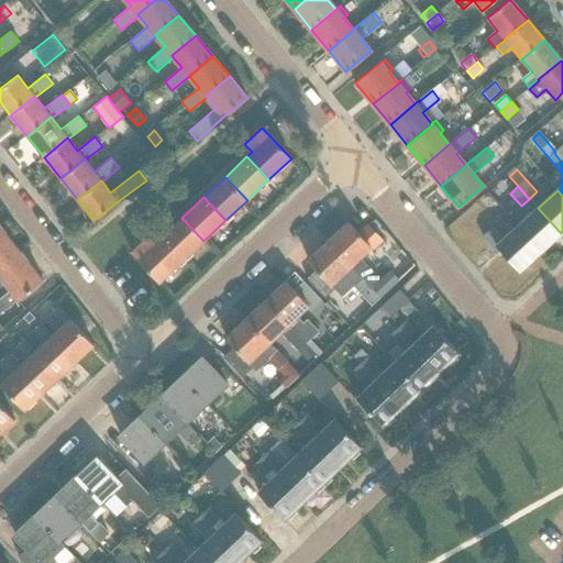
[(499,208),(489,197),(482,205),(492,214),(499,208)]
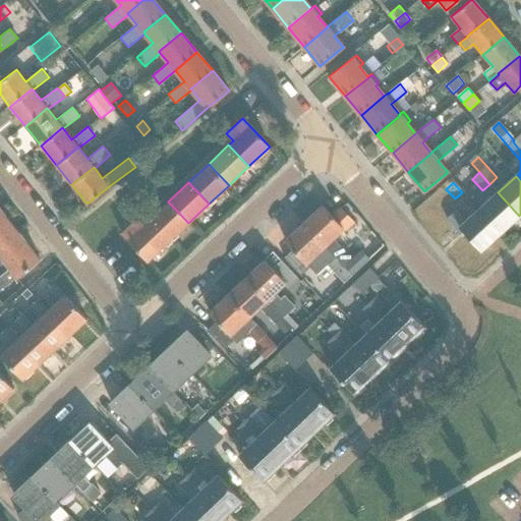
[(519,216),(498,192),(479,210),(500,233),(519,216)]
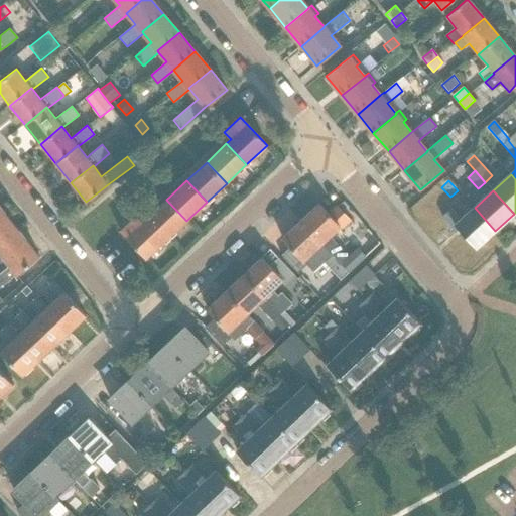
[(166,240),(186,221),(166,200),(146,219),(166,240)]
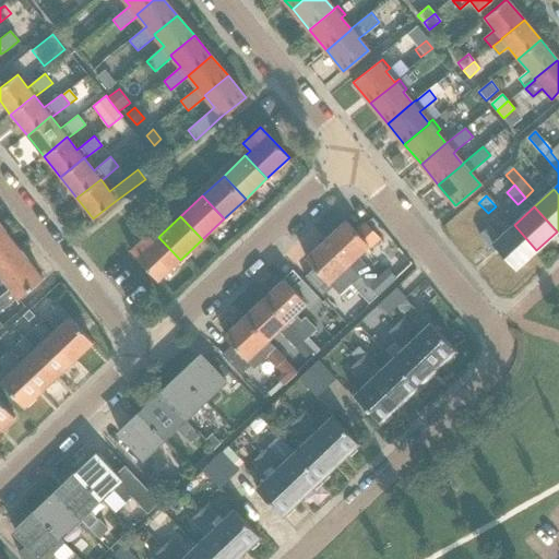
[(325,239),(379,296),(396,278),(387,269),(378,277),(357,256),(378,237),(365,222),(355,230),(345,221),(325,239)]
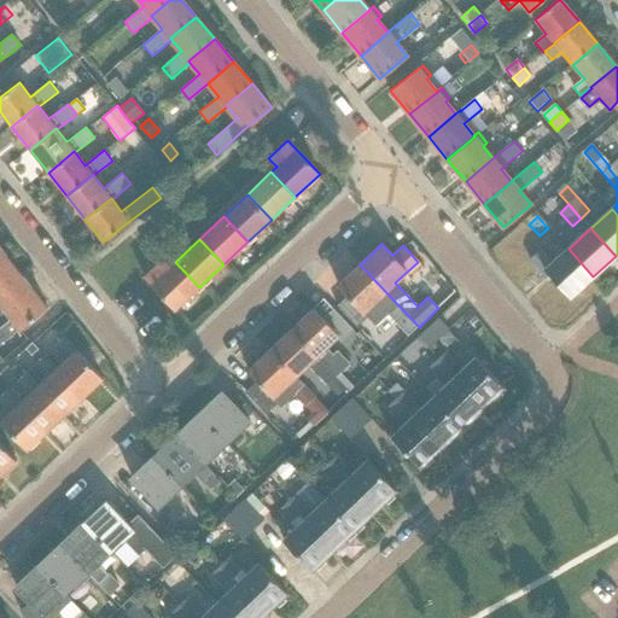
[(0,248),(0,293),(23,277),(0,248)]
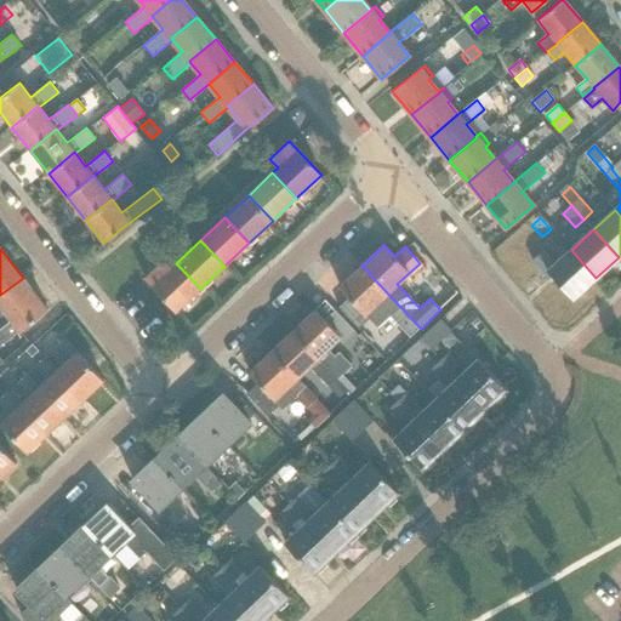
[(596,278),(571,250),(553,266),(541,252),(533,261),(548,279),(552,275),(574,298),(596,278)]
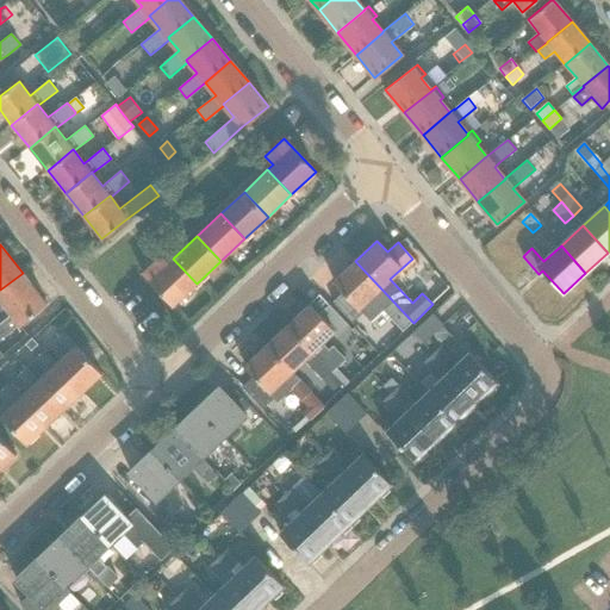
[(173,306),(197,284),(173,259),(168,263),(161,255),(142,273),(173,306)]
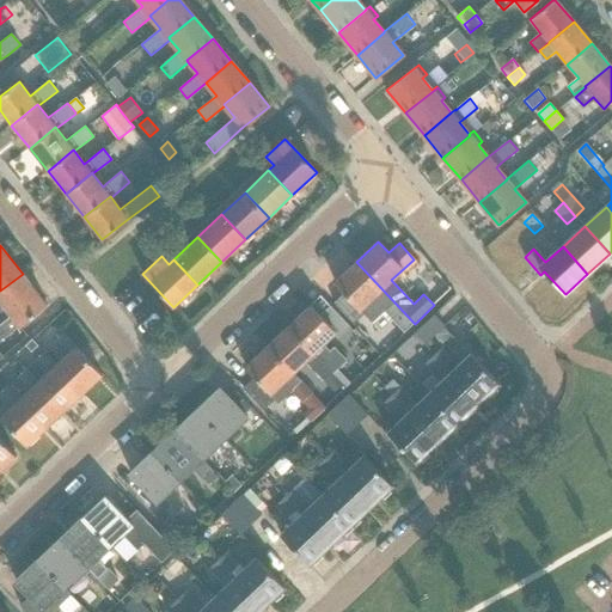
[(405,332),(415,324),(356,262),(335,282),(344,293),(334,303),(354,324),(378,301),(385,310),(384,311),(405,332)]
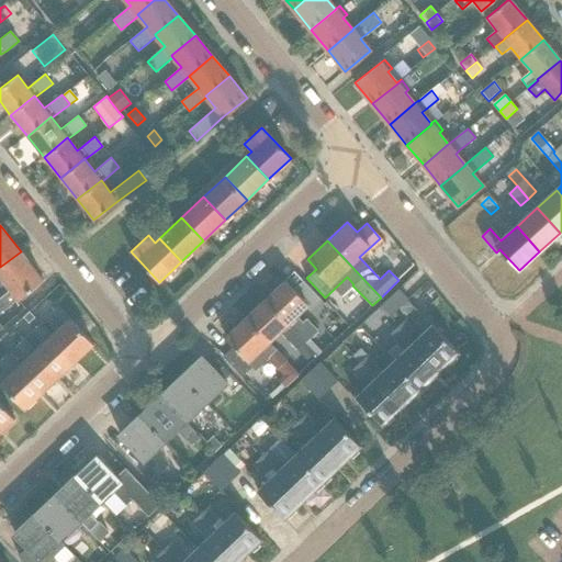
[(401,255),(390,244),(383,249),(394,261),(401,255)]
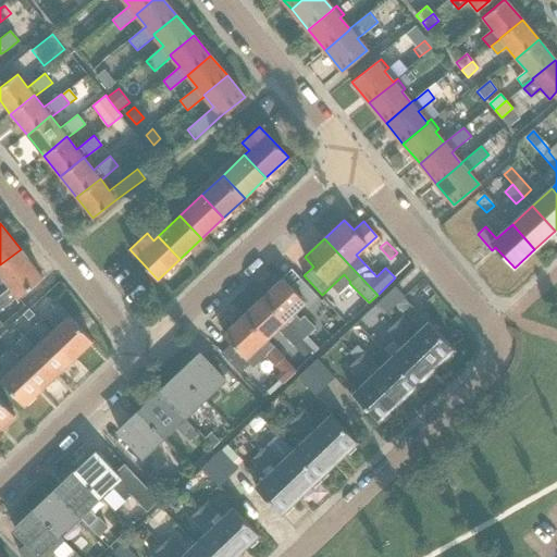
[(0,311),(5,307),(42,277),(21,249),(0,264),(0,274),(10,287),(0,295),(0,311)]
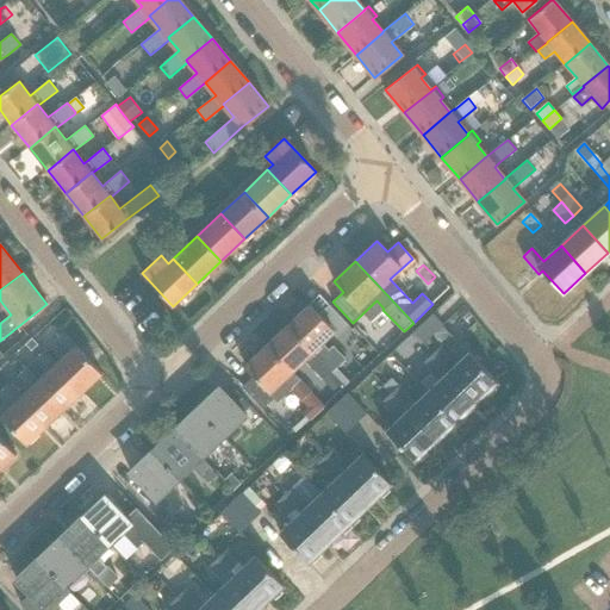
[(287,325),(331,372),(336,367),(341,363),(346,359),(334,347),(329,350),(322,343),(335,331),(338,336),(349,325),(329,305),(319,315),(309,305),(287,325)]
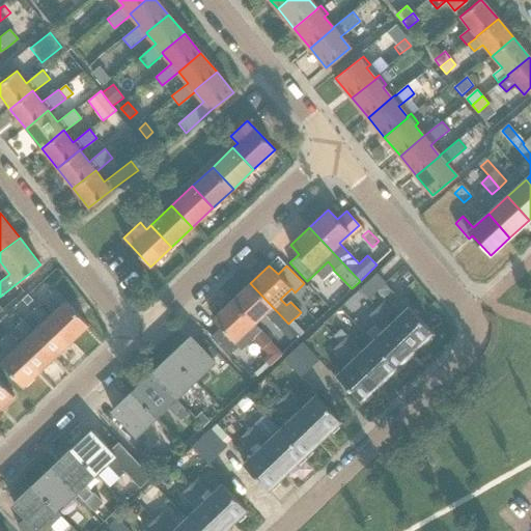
[(368,300),(386,283),(376,273),(359,289),(368,300)]
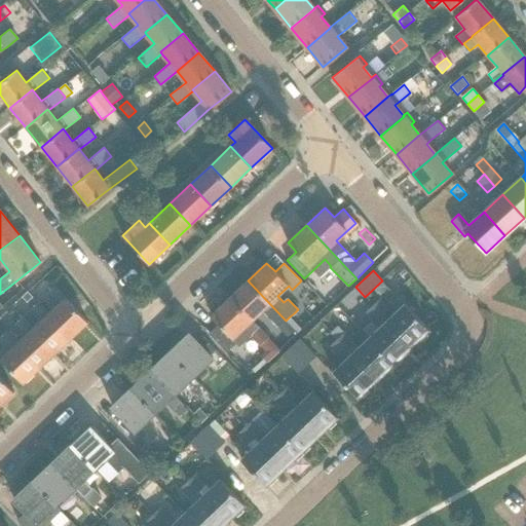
[(229,297),(252,321),(262,310),(278,328),(286,321),(248,280),(229,297)]
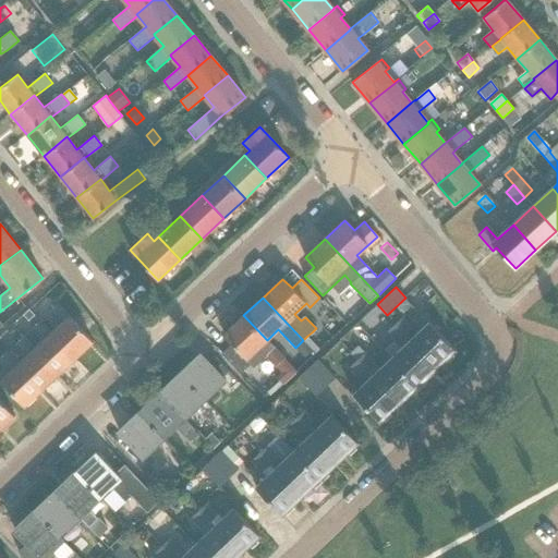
[(60,324),(51,332),(75,358),(93,341),(69,316),(68,316),(57,304),(49,312),(60,324)]
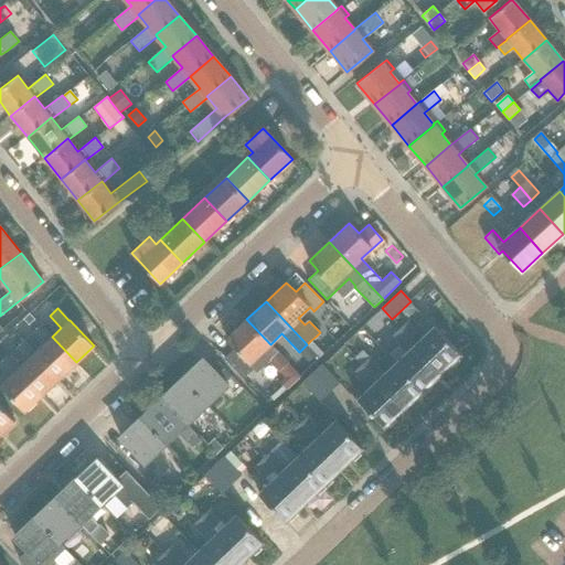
[(288,364),(270,344),(246,319),(226,339),(235,348),(225,358),(244,379),(255,368),(251,363),(263,352),(270,361),(279,372),(288,364)]
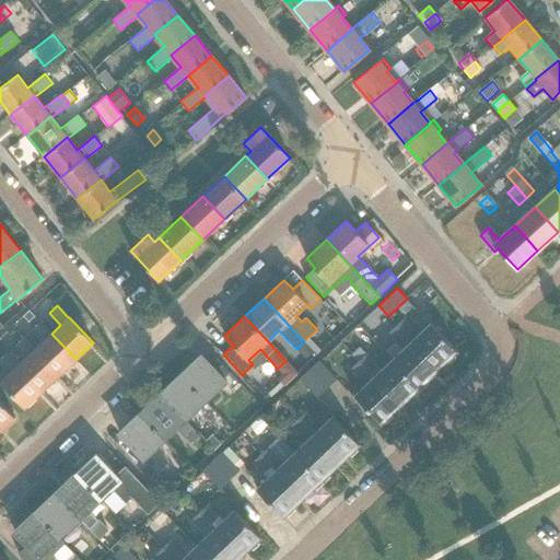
[(405,318),(396,326),(406,337),(415,328),(405,318)]
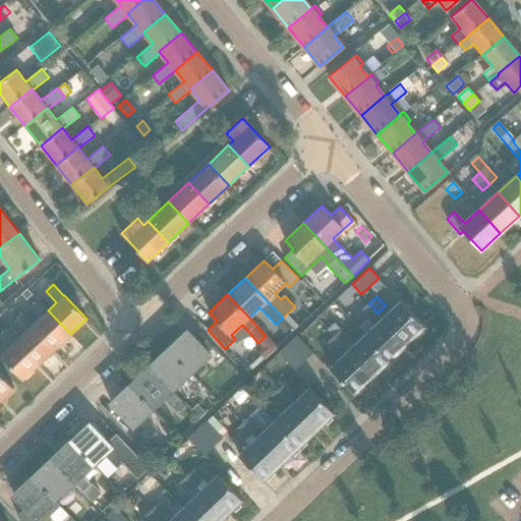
[(70,334),(48,310),(38,299),(31,306),(41,316),(33,325),(55,349),(70,334)]
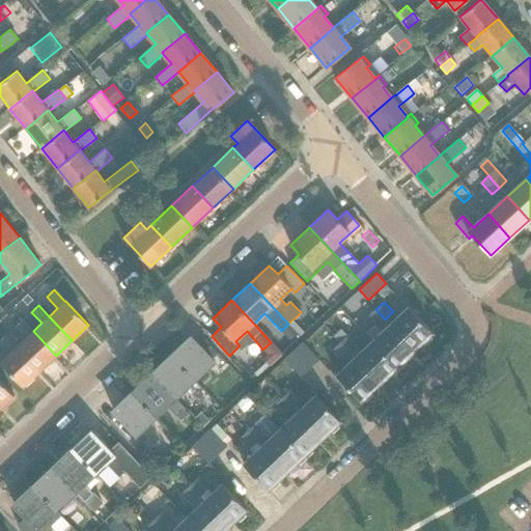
[(390,325),(415,351),(434,333),(409,307),(390,325)]
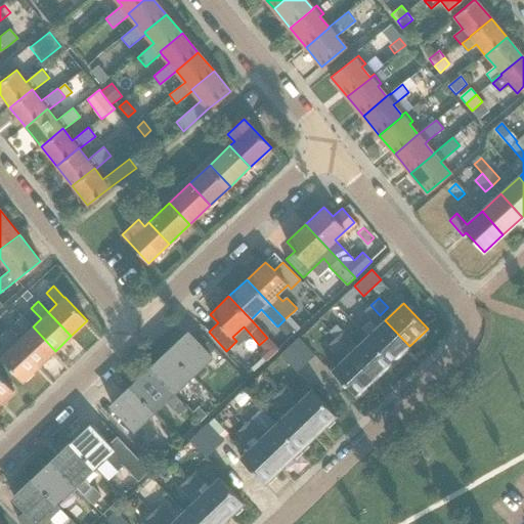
[(367,337),(392,362),(409,346),(385,320),(380,315),(370,305),(362,313),(377,328),(367,337)]
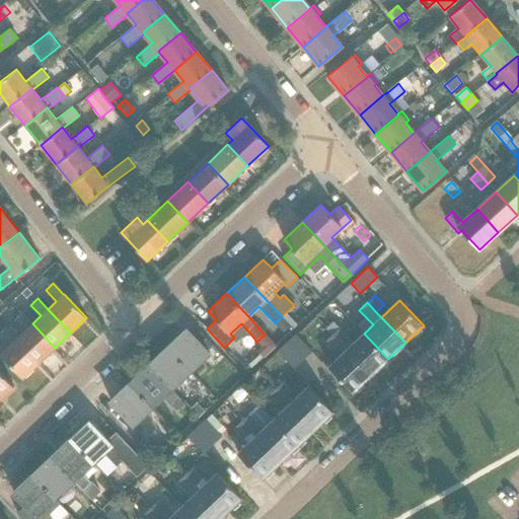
[(22,312),(15,319),(25,330),(16,339),(39,363),(55,348),(32,323),(22,312)]
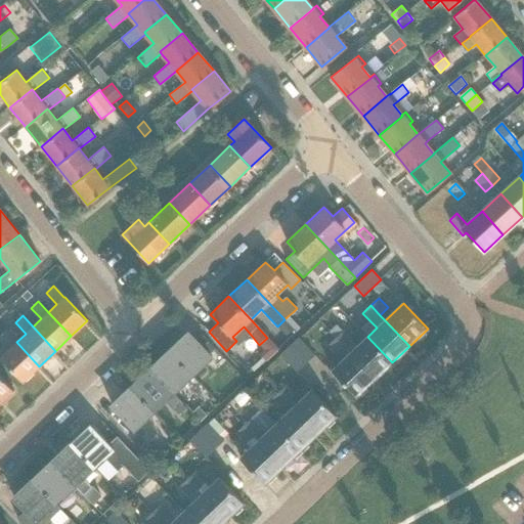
[(289,315),(285,319),(294,329),(297,332),(301,328),(289,315)]
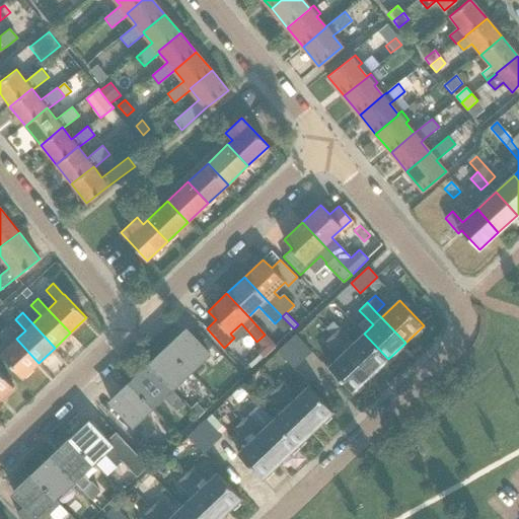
[(347,350),(371,375),(388,359),(364,334),(354,343),(341,327),(340,327),(334,321),(326,328),(332,335),(332,336),(342,345),(347,350)]
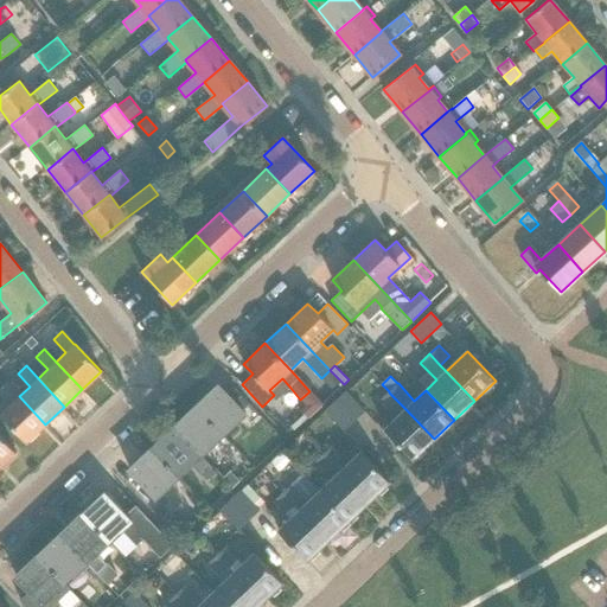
[(45,425),(19,396),(7,383),(0,389),(0,391),(11,403),(0,414),(26,442),(45,425)]
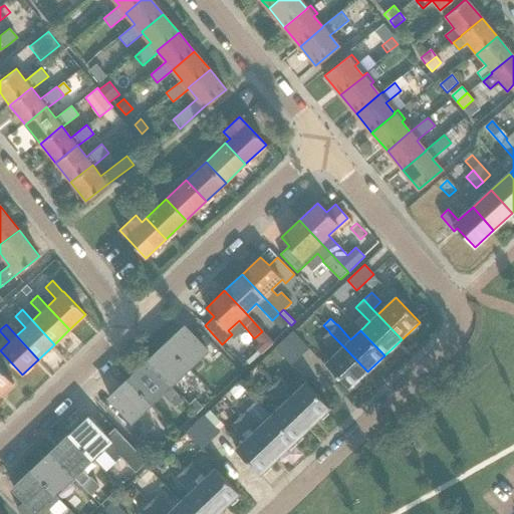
[(186,326),(167,344),(189,368),(208,350),(186,326)]
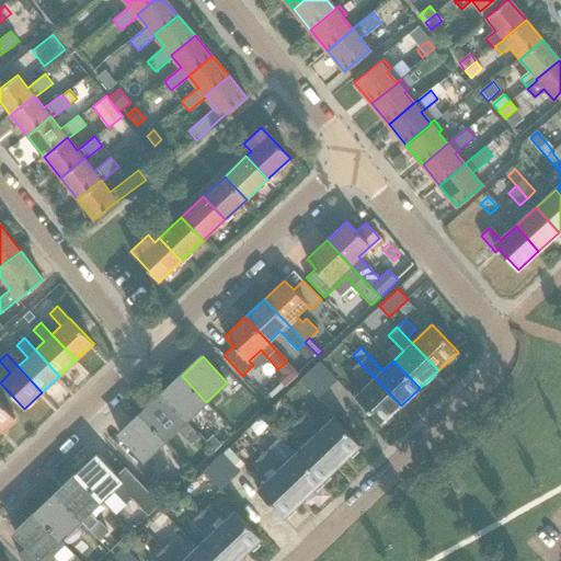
[(310,370),(328,389),(336,380),(320,362),(310,370)]
